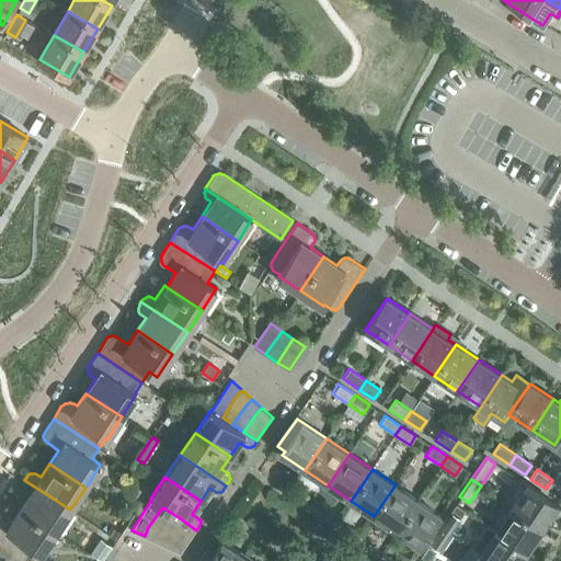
[(21,508),(56,531),(70,510),(24,480),(22,483),(21,485),(21,487),(21,488),(22,489),(23,490),(23,491),(24,491),(30,494),(21,508)]
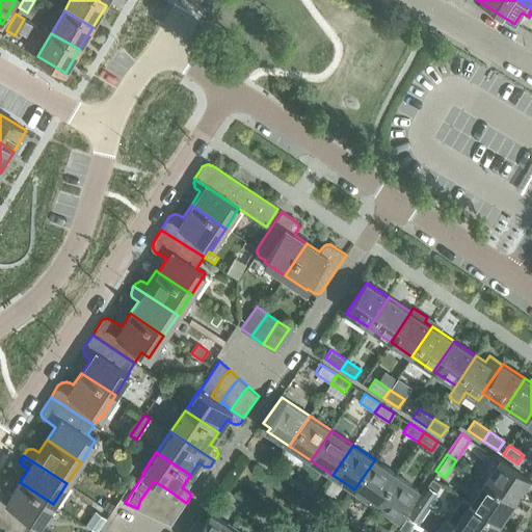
[(375,459),(354,489),(376,504),(396,474),(375,459)]
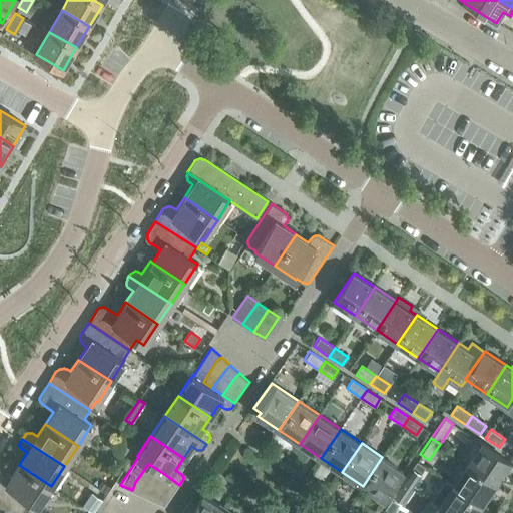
[(497,483),(510,463),(511,462),(482,444),(469,464),(497,483)]
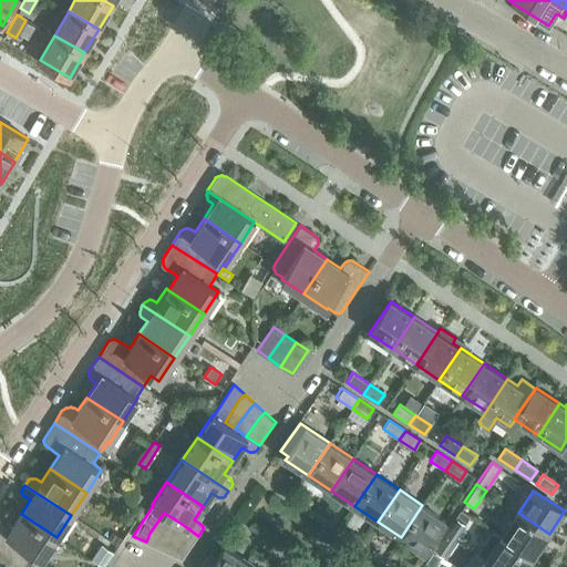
[(401,537),(423,552),(425,553),(446,522),(422,505),(401,537)]
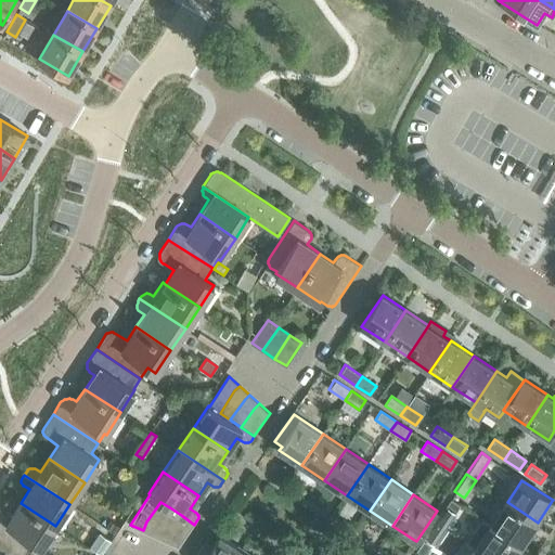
[(143,530),(154,536),(157,529),(171,508),(160,502),(146,521),(143,530)]
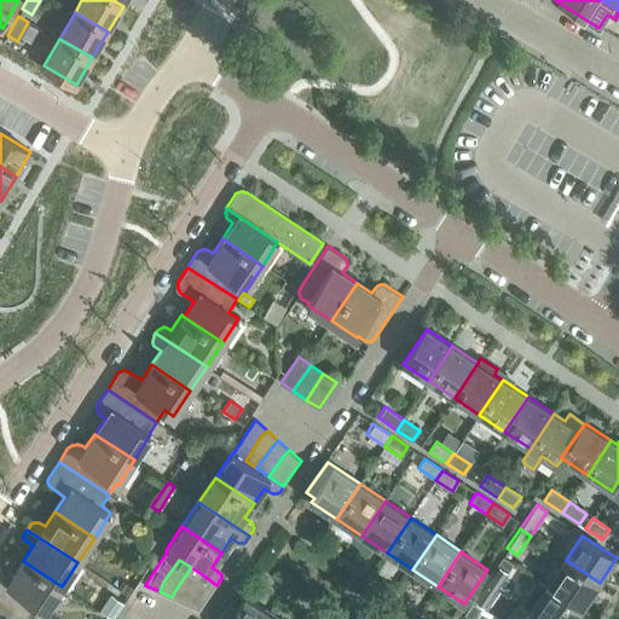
[(600,583),(566,560),(549,585),(583,608),(600,583)]
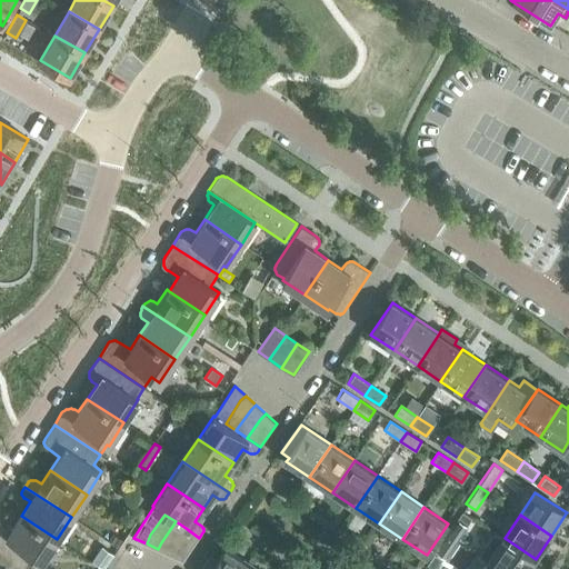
[(41,562),(57,539),(21,516),(11,529),(0,521),(0,548),(26,566),(32,557),(41,562)]
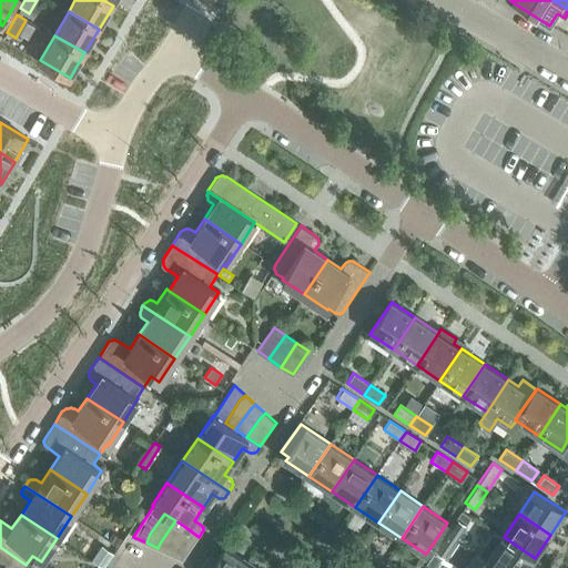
[(456,517),(446,531),(456,538),(466,524),(456,517)]
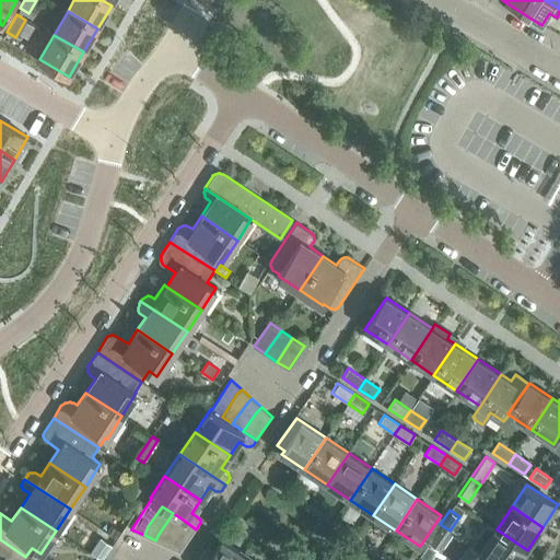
[(183,520),(173,513),(159,534),(155,540),(166,546),(170,538),(183,520)]
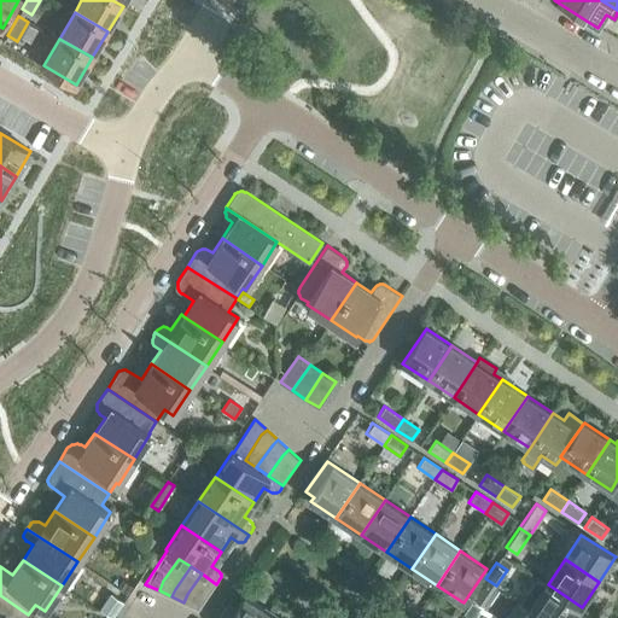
[(216,584),(202,573),(187,594),(184,602),(199,610),(216,584)]
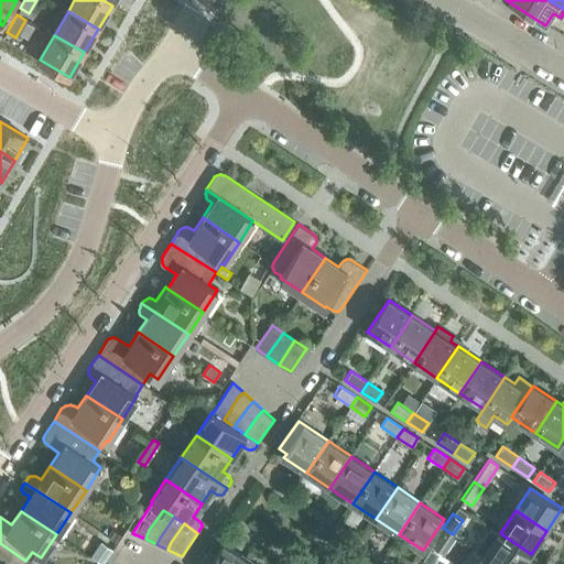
[(490,527),(476,550),(485,555),(496,563),(530,563),(535,556),(531,554),(500,533),(490,527)]
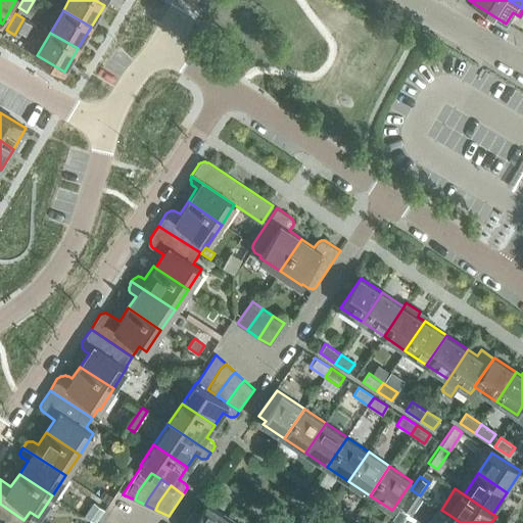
[(400,506),(410,512),(420,495),(411,489),(400,506)]
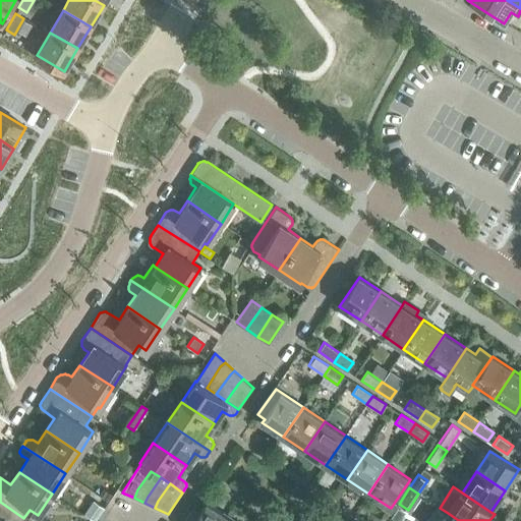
[(101,497),(107,501),(111,495),(105,489),(101,497)]
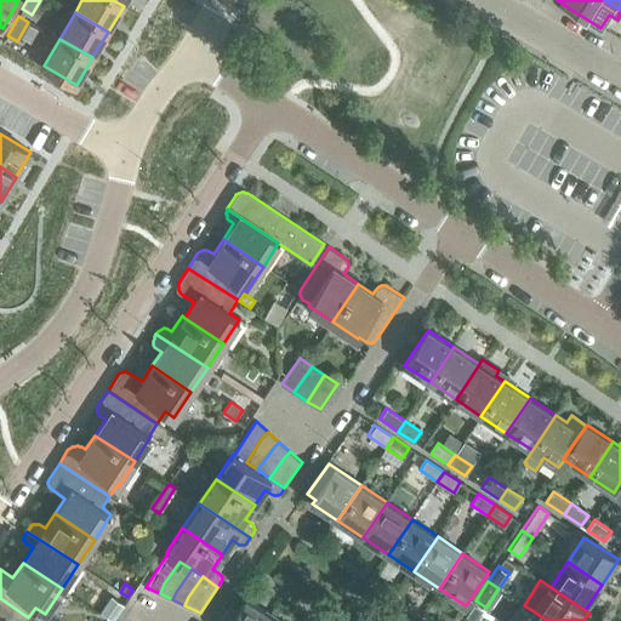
[(101,613),(112,620),(114,620),(125,605),(123,604),(112,596),(101,613)]
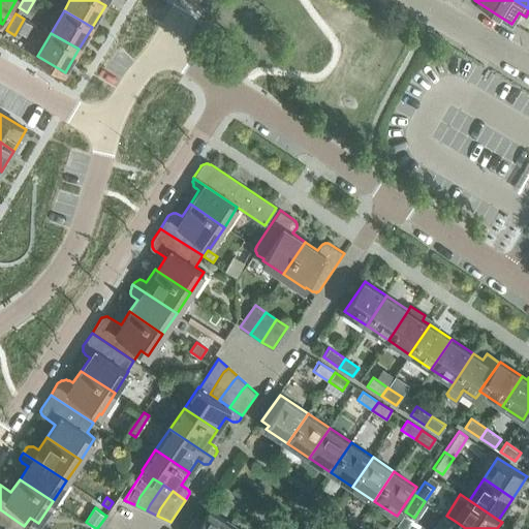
[(0,528),(22,528),(24,526),(0,509),(0,528)]
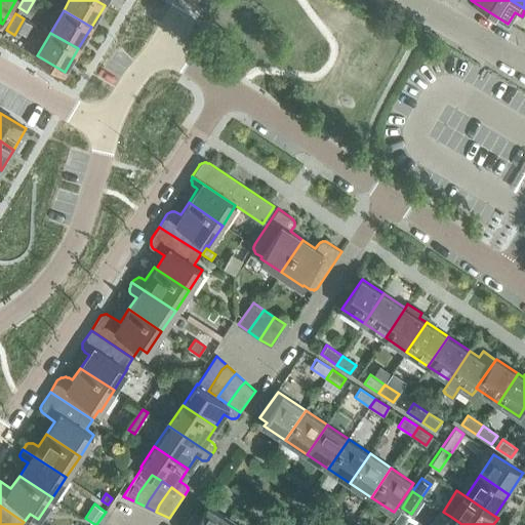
[(194,511),(185,524),(228,524),(231,521),(209,507),(203,517),(194,511)]
